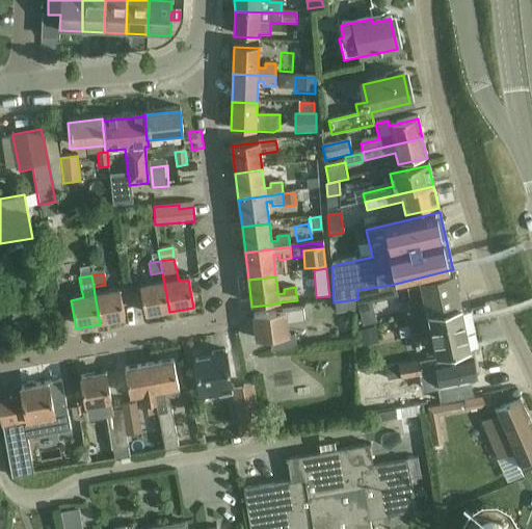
[(429,315),(461,308),(455,276),(406,286),(414,318),(429,315)]
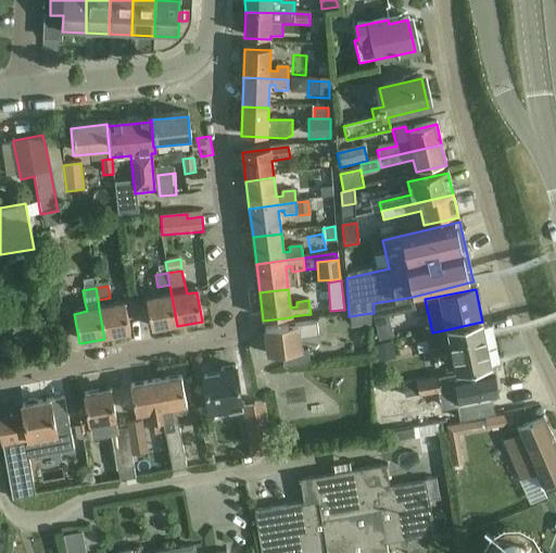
[(151,330),(177,326),(172,297),(147,301),(151,330)]
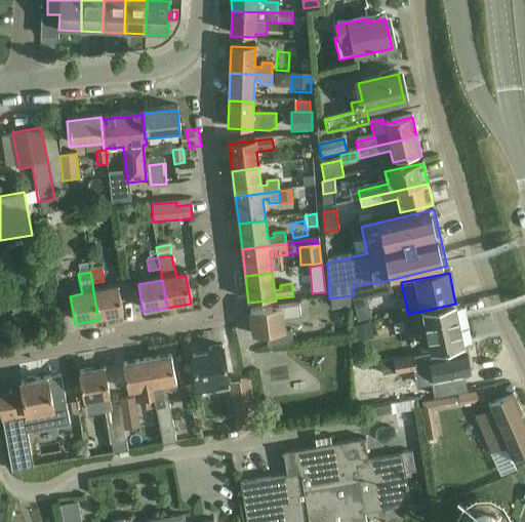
[(353,295),(353,300),(358,320),(370,318),(365,297),(389,292),(386,281),(353,286),(353,295)]
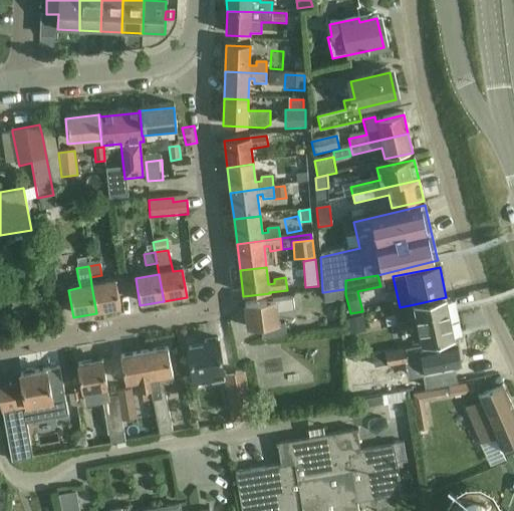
[(91,285),(96,313),(119,309),(114,281),(91,285)]
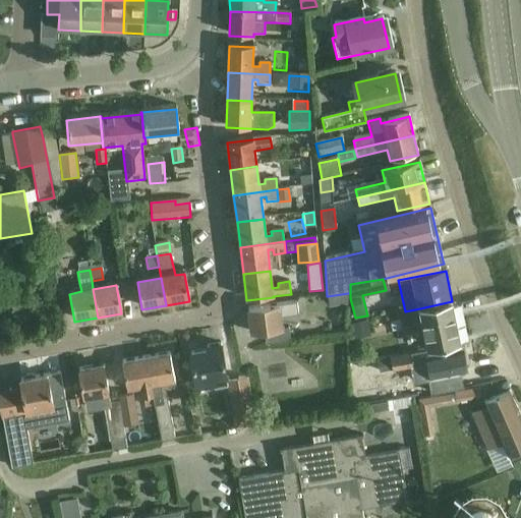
[(328,296),(327,296),(329,308),(349,306),(348,293),(328,296)]
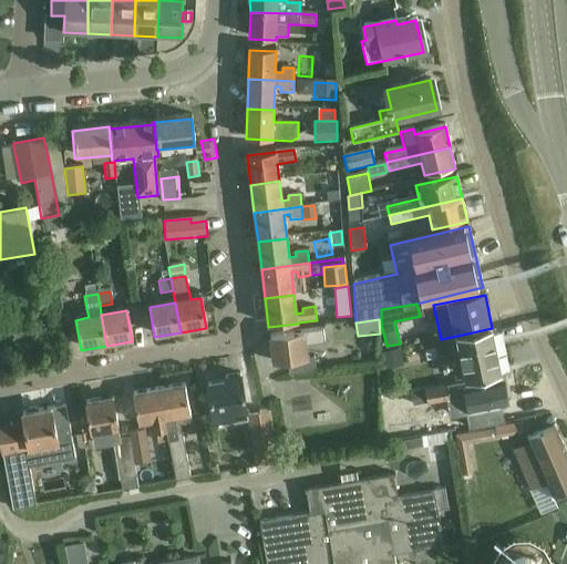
[(492,328),(457,336),(465,378),(501,371),(495,345),(492,328)]
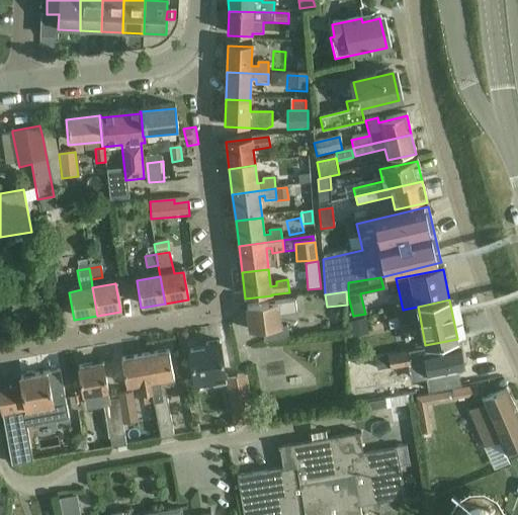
[(279,317),(296,314),(294,302),(246,309),(250,334),(262,332),(264,345),(288,342),(286,328),(280,329),(279,317)]
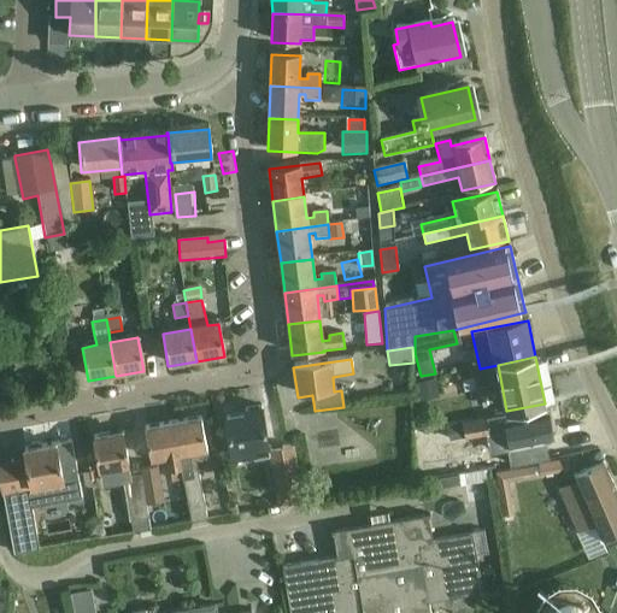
[(435,378),(416,382),(419,402),(439,398),(435,378)]
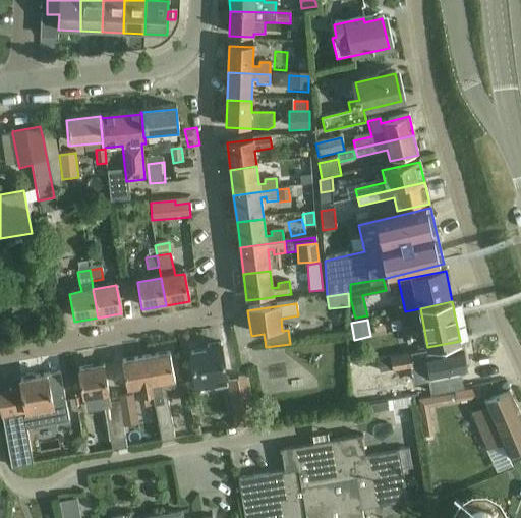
[(395,322),(396,333),(411,333),(411,321),(395,322)]
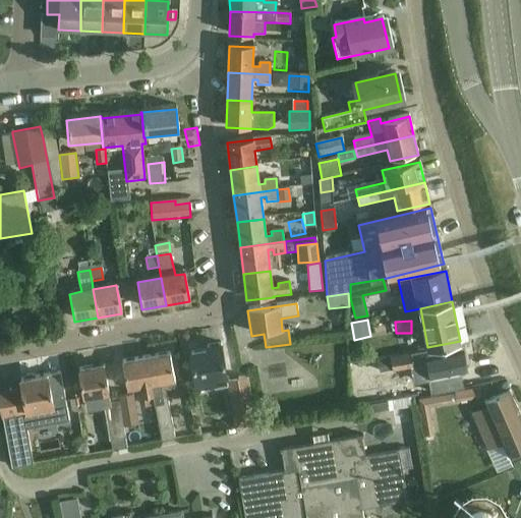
[(232,414),(252,411),(246,379),(226,383),(220,346),(206,349),(207,353),(189,356),(195,388),(213,385),(214,391),(227,389),(232,414)]
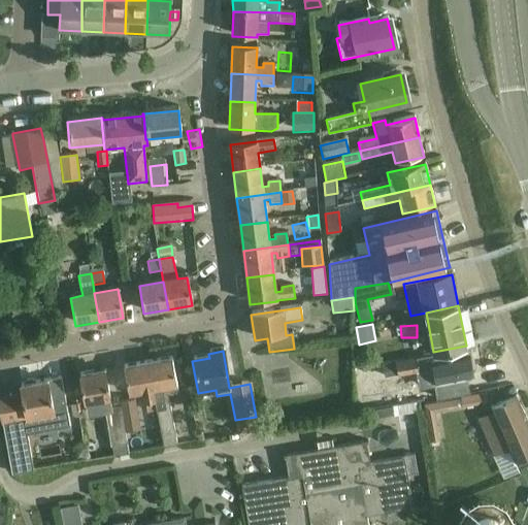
[(395,363),(383,365),(384,375),(385,379),(398,376),(408,374),(416,372),(420,392),(436,389),(438,399),(470,393),(468,379),(472,379),(467,354),(439,359),(438,355),(395,363)]
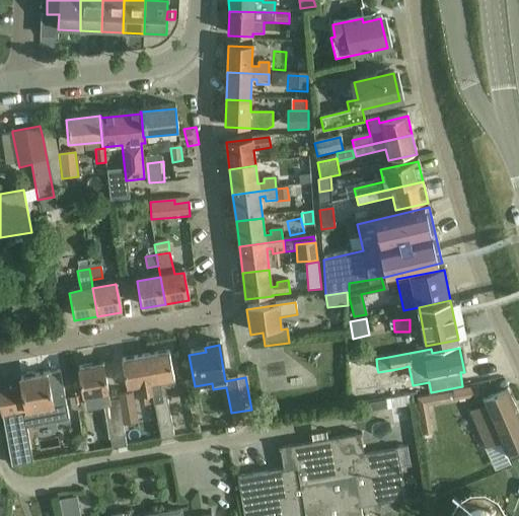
[(169,354),(146,358),(150,384),(151,393),(154,404),(155,404),(161,440),(174,437),(164,381),(173,380),(169,354)]
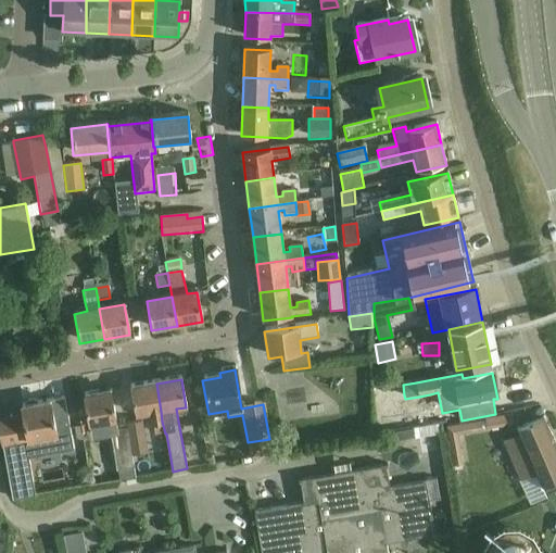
[(130,388),(135,416),(151,414),(153,423),(162,422),(161,412),(156,384),(130,388)]
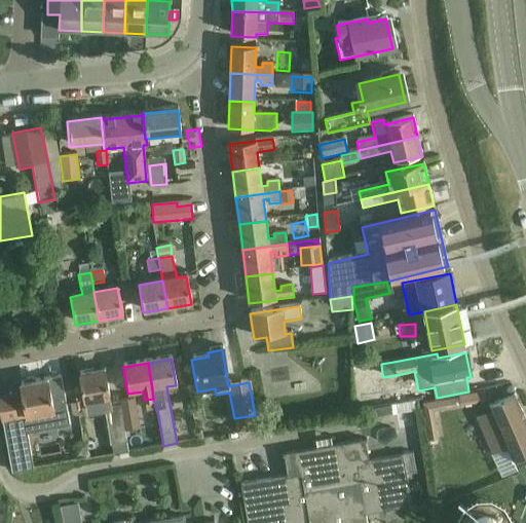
[(381,364),(361,367),(362,377),(363,377),(382,374),(381,364)]
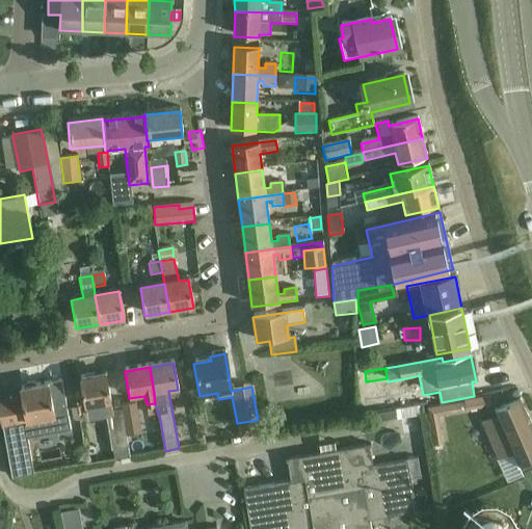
[(112,449),(128,446),(122,410),(111,411),(105,375),(81,379),(87,420),(106,417),(112,449)]
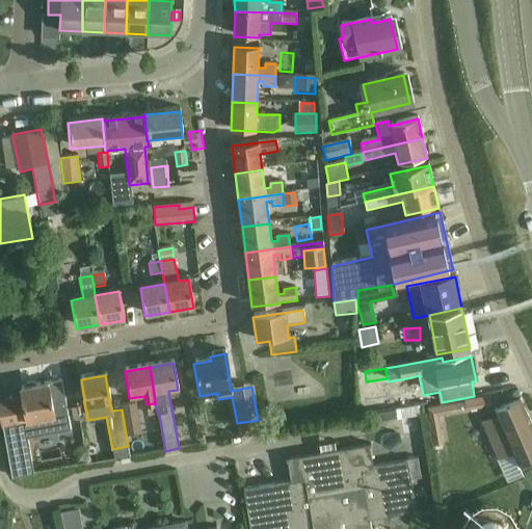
[(485,377),(485,394),(510,394),(510,377),(485,377)]
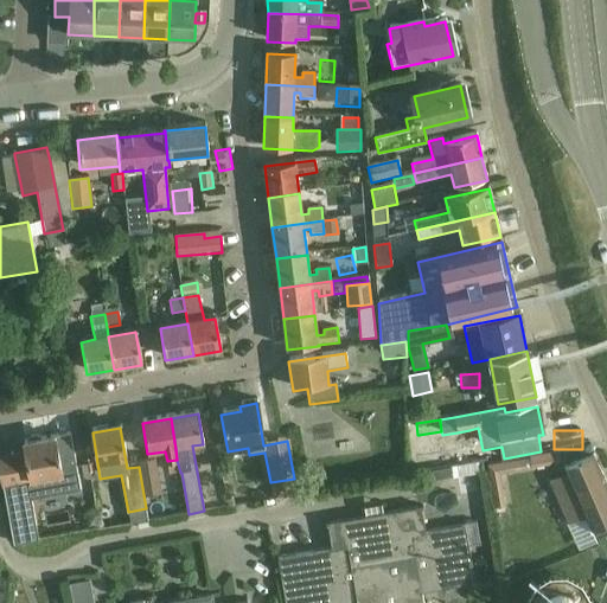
[(0,457),(0,473),(13,546),(38,541),(30,494),(63,488),(64,495),(81,493),(70,435),(42,441),(40,437),(27,440),(27,443),(24,443),(25,454),(0,457)]
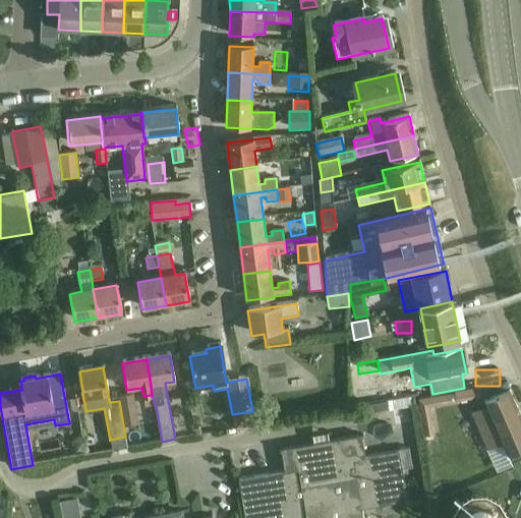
[(487,450),(502,444),(507,455),(520,449),(520,418),(509,392),(489,401),(490,401),(484,404),(486,408),(471,414),(487,450)]
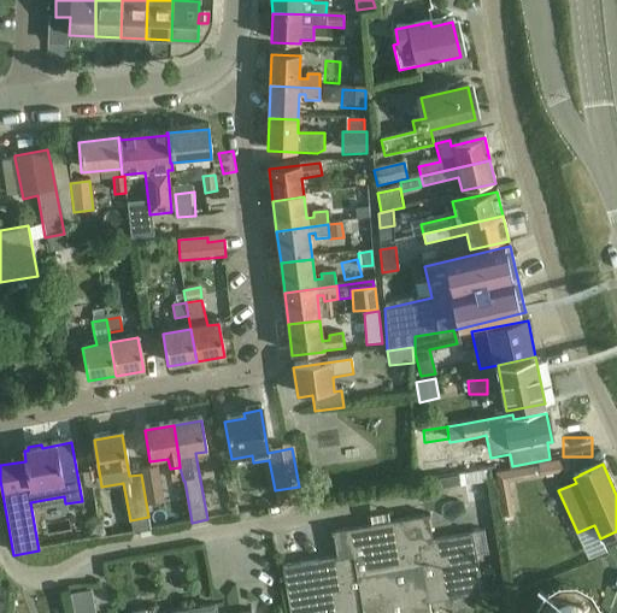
[(140,470),(147,506),(164,502),(158,466),(140,470)]
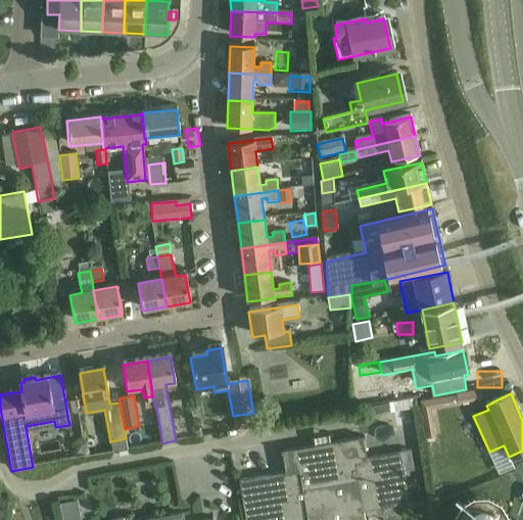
[(155,408),(152,396),(144,397),(146,410),(155,408)]
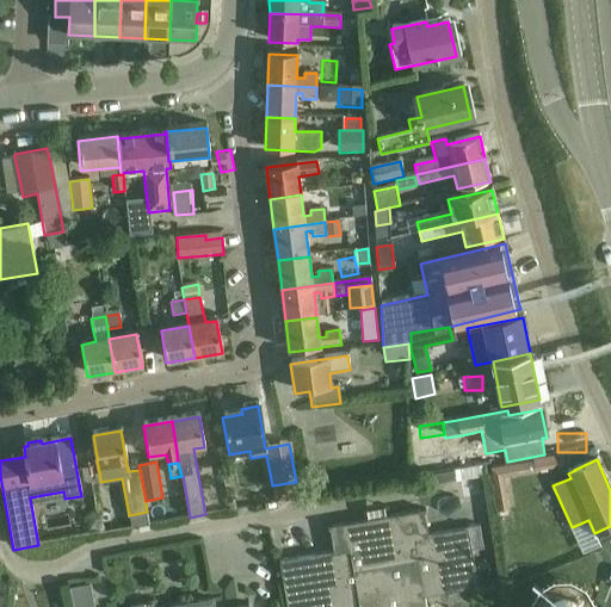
[(529,463),(489,469),(498,514),(508,512),(503,478),(530,474),(529,463)]
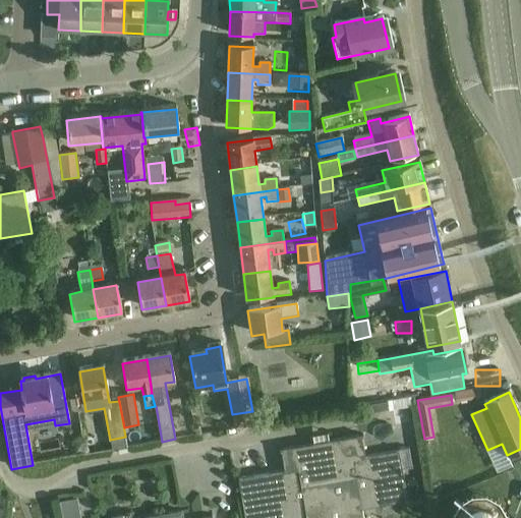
[(410,400),(369,407),(370,415),(412,407),(410,400)]
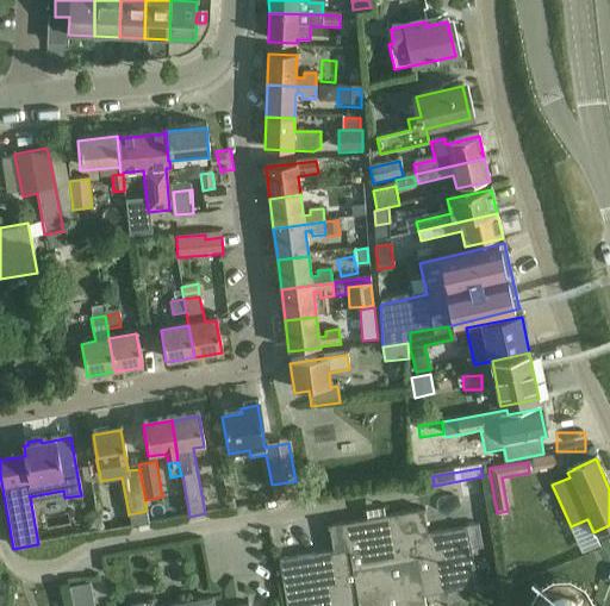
[(455,525),(485,520),(483,506),(453,511),(455,525)]
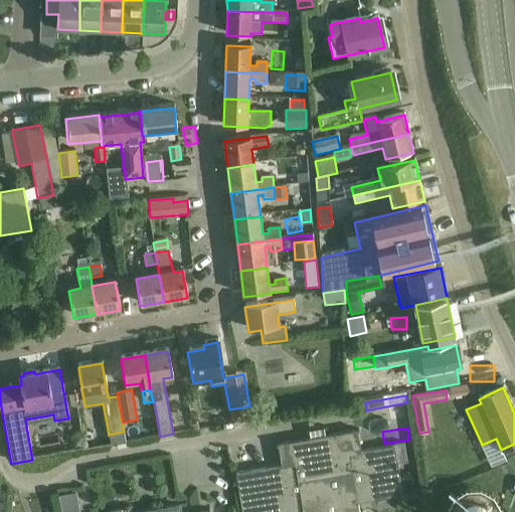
[(358,511),(357,506),(402,498),(393,449),(360,455),(357,434),(277,447),(281,467),(234,475),(240,511),(358,511)]
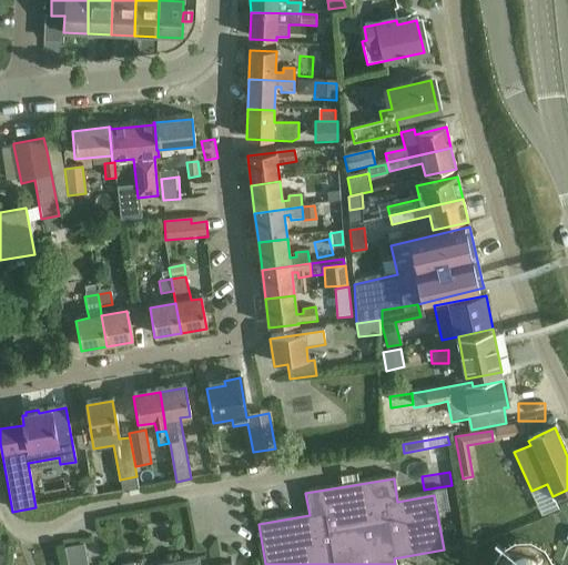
[(90,484),(80,485),(82,496),(91,494),(90,484)]
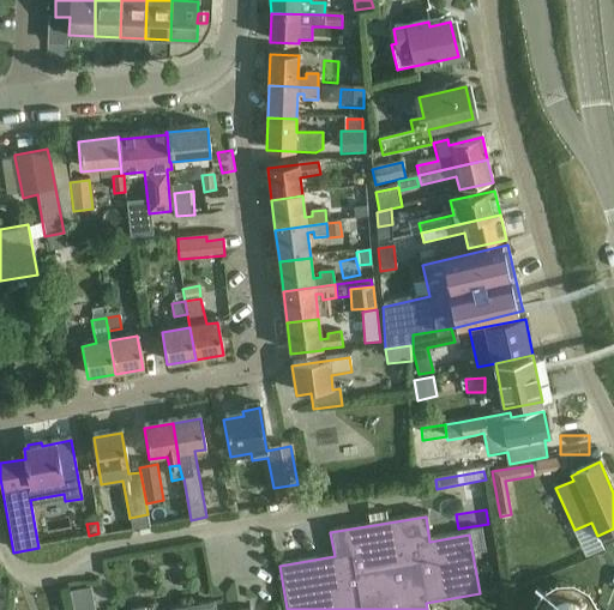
[(94,609),(90,590),(71,592),(73,609),(94,609)]
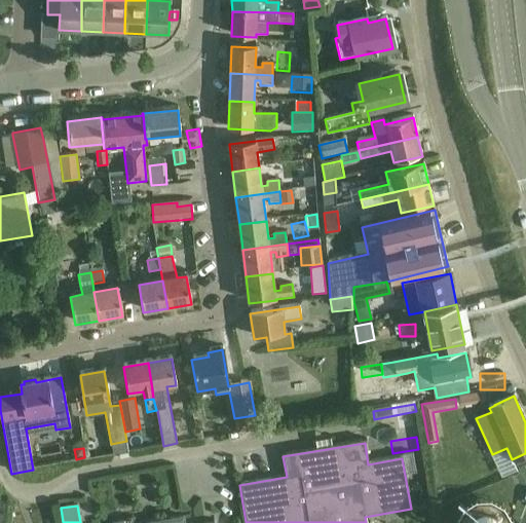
[(494,514),(492,512),(489,511),(487,511),(484,510),(481,511),(478,511),(476,513),(474,514),(472,516),(470,519),(468,521),(468,522),(499,522),(499,521),(498,518),(496,516),(494,514)]
